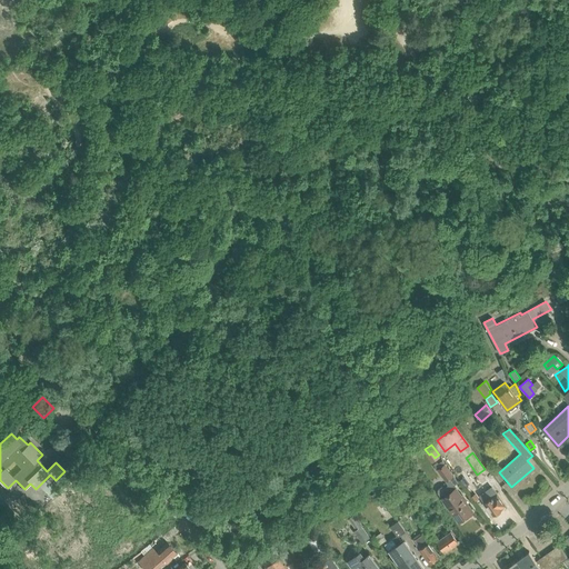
[(438,461),(435,463),(438,469),(437,469),(446,480),(453,476),(442,461),(439,462),(438,461)]
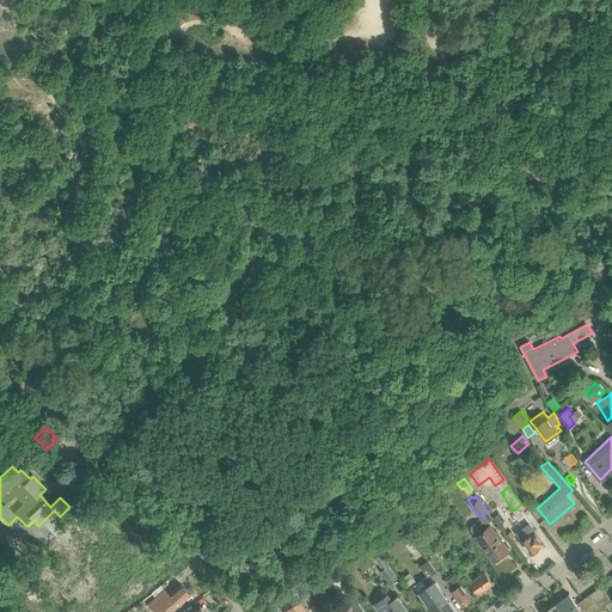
[(525,508),(519,513),(528,524),(533,520),(525,508)]
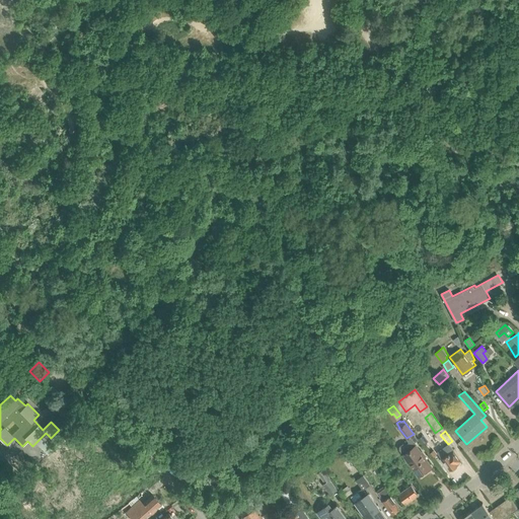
[(400,445),(399,449),(419,475),(431,466),(414,442),(418,439),(414,434),(406,438),(410,442),(408,443),(403,443),(400,445)]
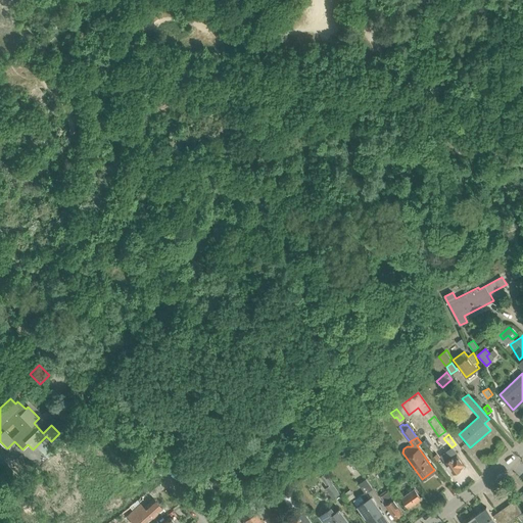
[(352,439),(343,446),(346,452),(357,443),(352,439)]
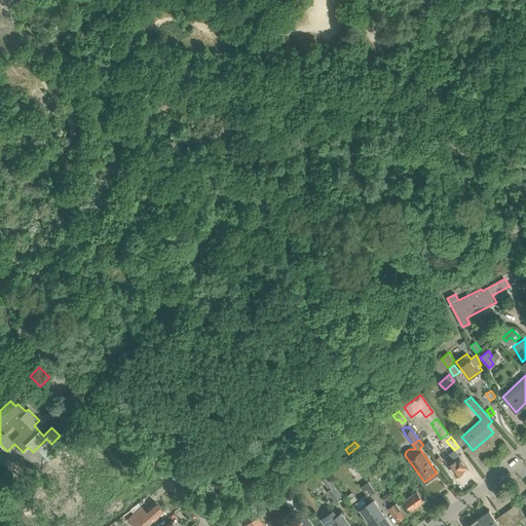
[(454,450),(443,458),(448,464),(446,465),(452,474),(453,472),(456,477),(457,476),(459,476),(462,474),(463,472),(464,471),(463,470),(466,467),(459,456),(454,450)]
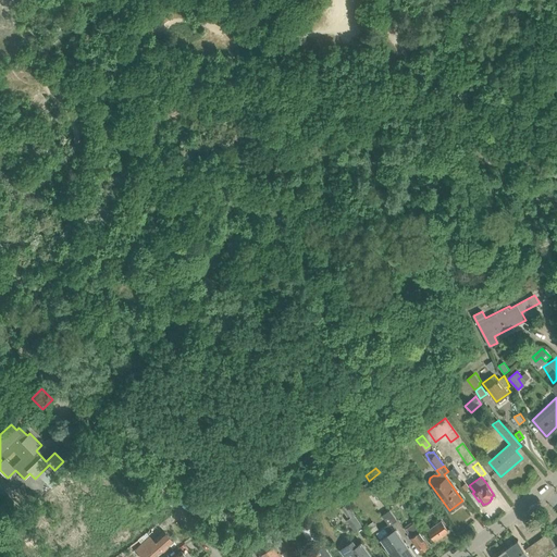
[(347,504),(342,508),(349,518),(346,520),(355,531),(361,525),(354,515),(355,515),(347,504)]
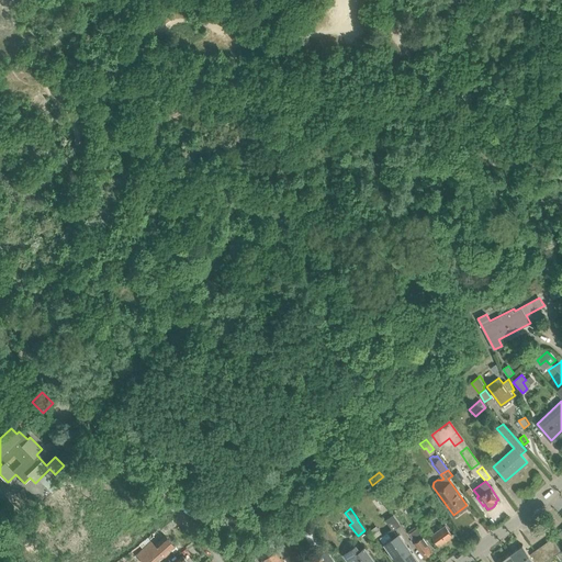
[(393,515),(385,520),(392,529),(389,531),(393,538),(385,544),(397,561),(416,561),(418,561),(395,528),(401,525),(393,515)]
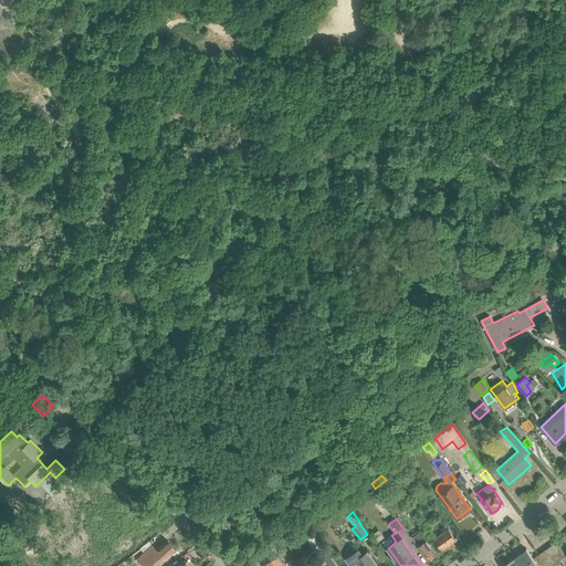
[(307,524),(301,528),(311,545),(318,555),(326,549),(310,526),(307,524)]
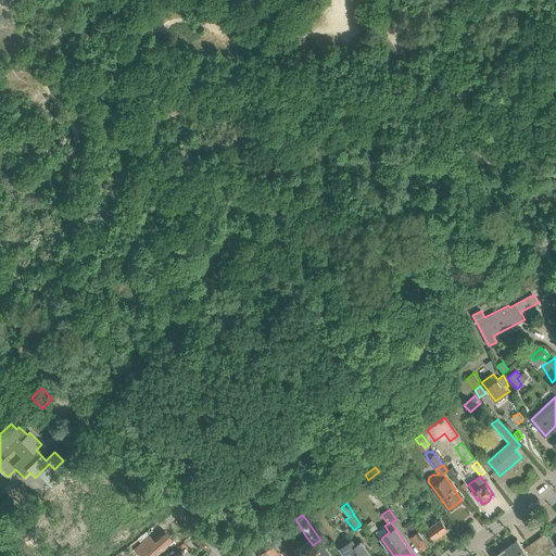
[(440,519),(427,529),(434,540),(449,530),(440,519)]
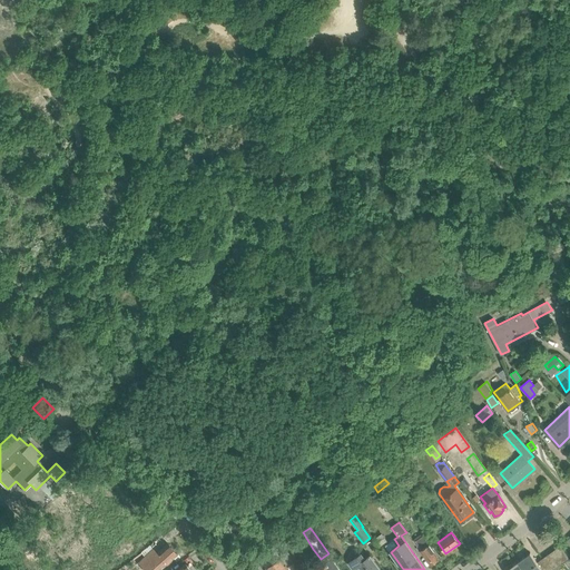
[(423,536),(418,540),(423,548),(420,550),(423,554),(430,564),(439,558),(429,544),(423,536)]
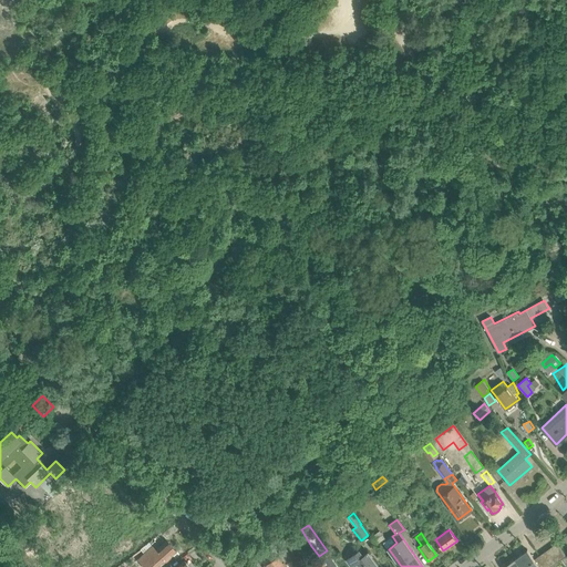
[(152,546),(138,558),(144,565),(145,566),(154,566),(157,564),(158,566),(176,550),(166,540),(155,550),(152,546)]
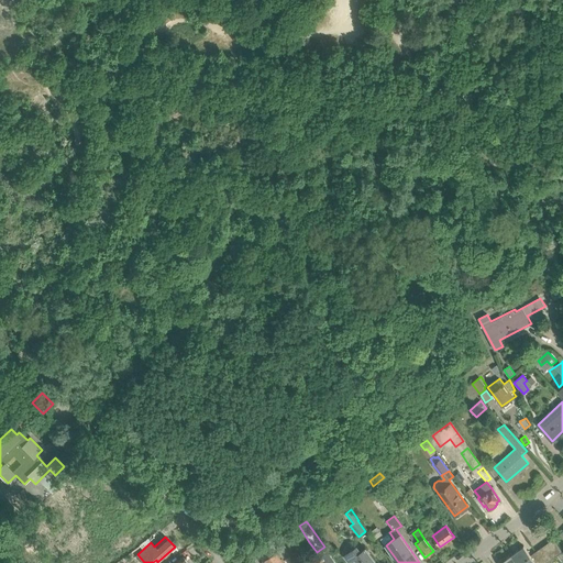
[(561,552),(552,540),(547,543),(554,555),(561,552)]
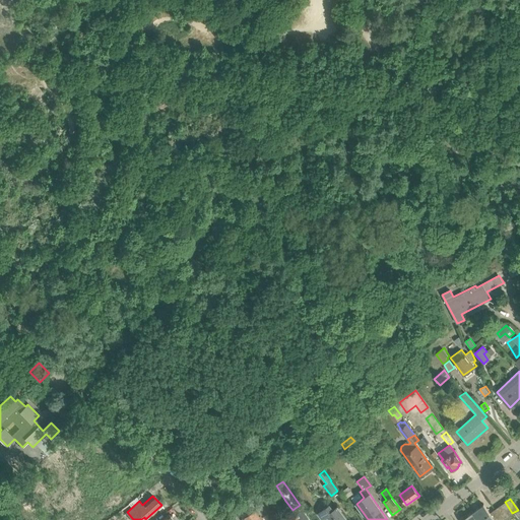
[(505,502),(500,506),(508,516),(512,513),(505,502)]
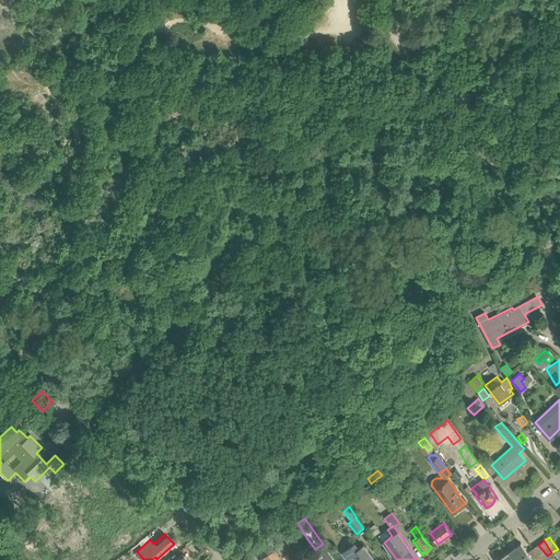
[(275,547),(260,558),(261,559),(283,559),(279,552),(287,548),(282,543),(276,548),(275,547)]
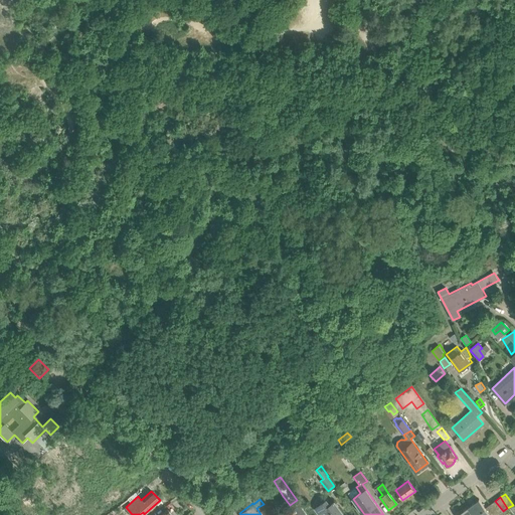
[(326,500),(315,508),(319,514),(344,514),(334,501),(330,505),(326,500)]
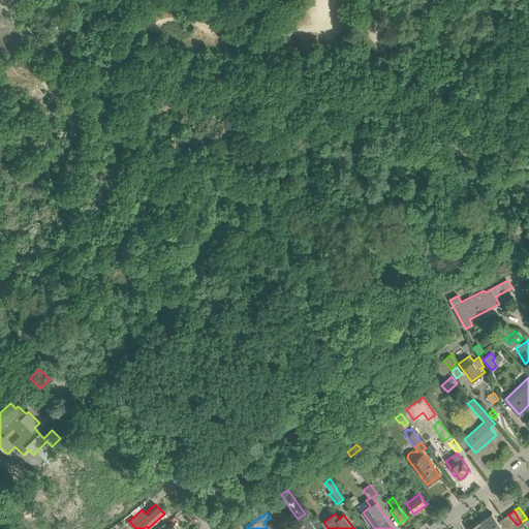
[(492,514),(480,521),(486,528),(501,528),(502,528),(509,528),(510,528),(503,518),(498,522),(492,514)]
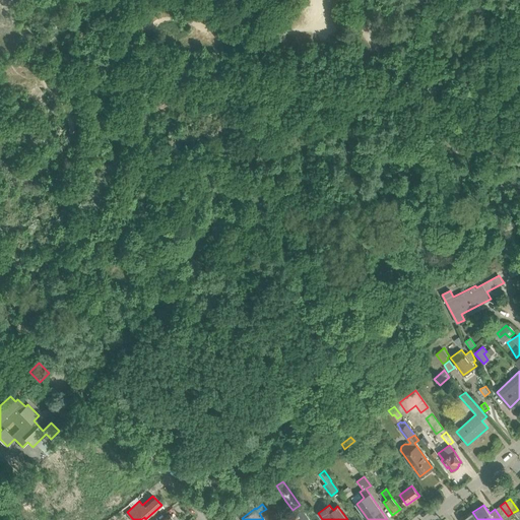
[(311,519),(301,506),(288,514),(290,518),(286,519),(311,519)]
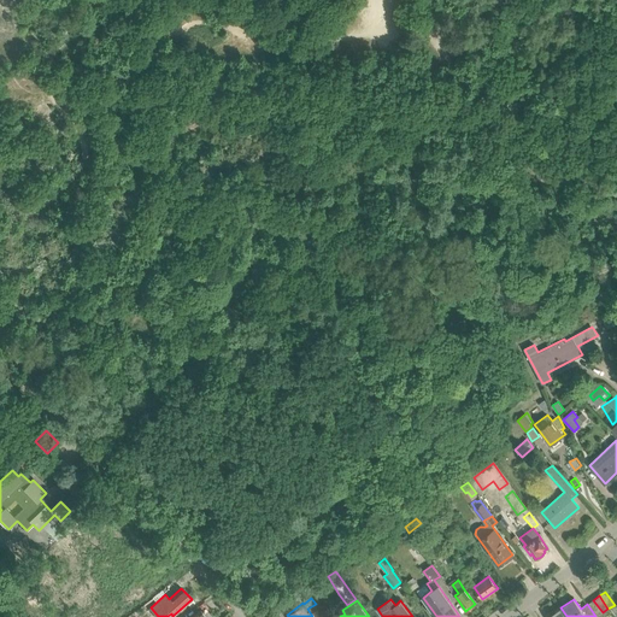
[(595,616),(603,612),(593,600),(587,604),(595,616)]
